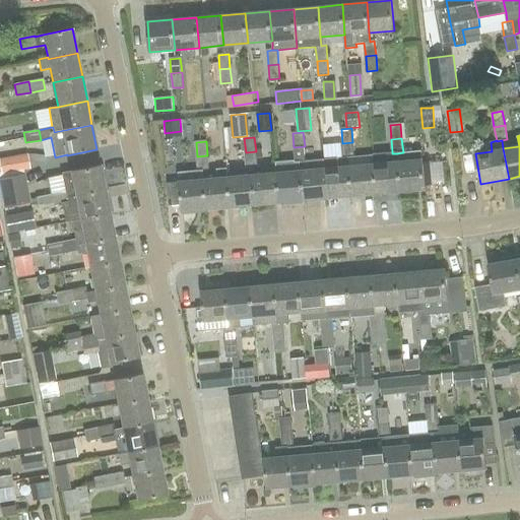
[(354,156),(352,142),(342,143),(343,157),(349,157),(354,156)]
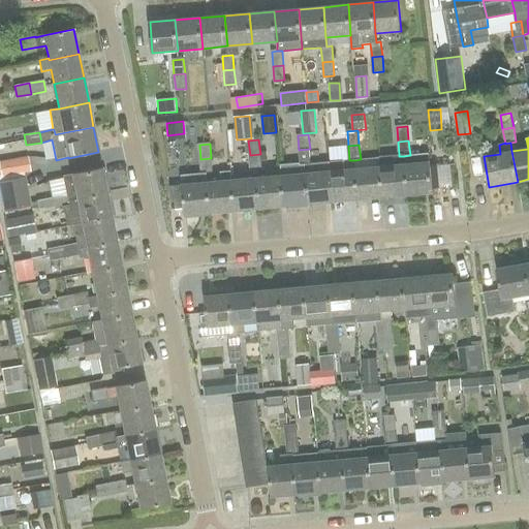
[(334,201),(332,176),(331,162),(311,164),(310,149),(299,150),(301,162),(301,165),(305,164),(306,174),(307,174),(309,204),(334,201)]
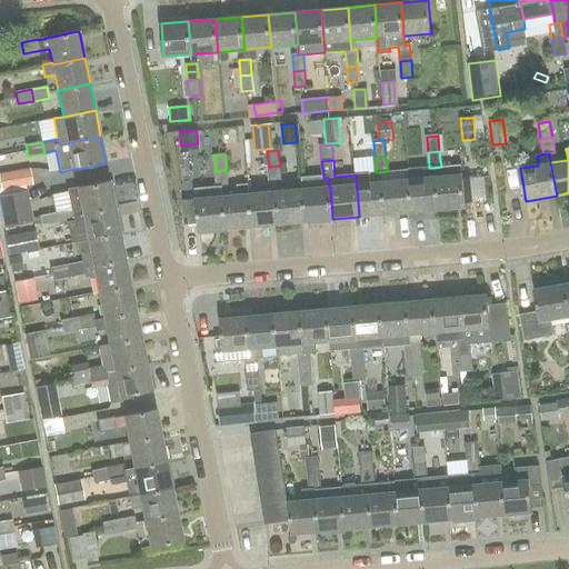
[(281,181),(280,166),(269,167),(270,182),(281,181)]
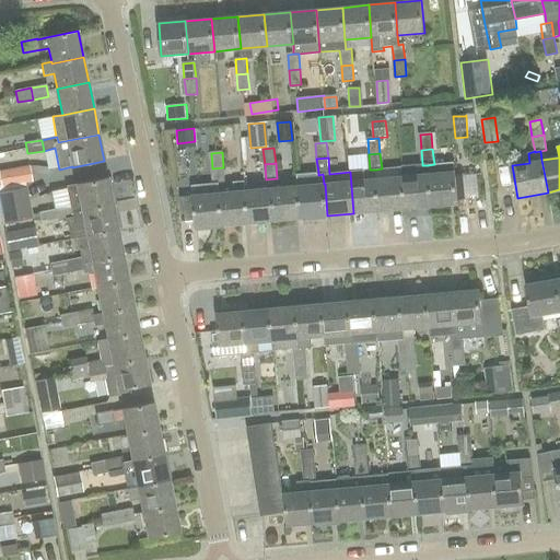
[(403,176),(406,209),(432,207),(429,174),(428,165),(422,165),(422,163),(401,165),(403,176)]
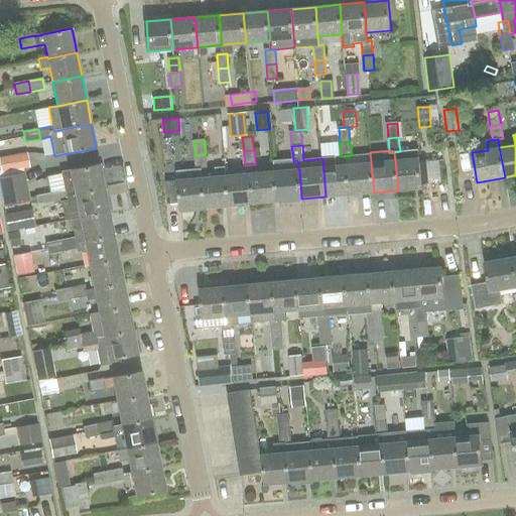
[(30,168),(27,152),(0,157),(0,159),(3,174),(30,168)]
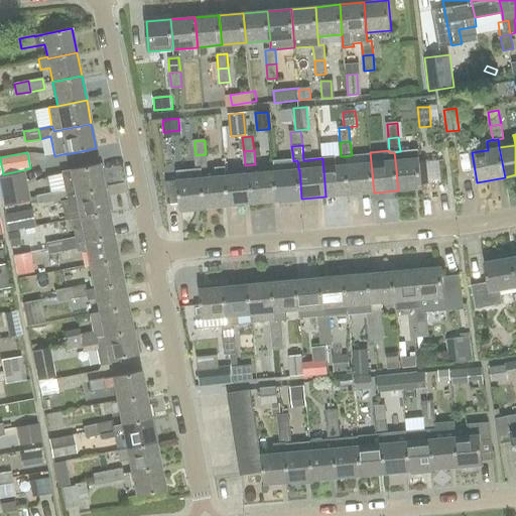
[(207,168),(206,154),(196,155),(197,169),(202,169),(207,168)]
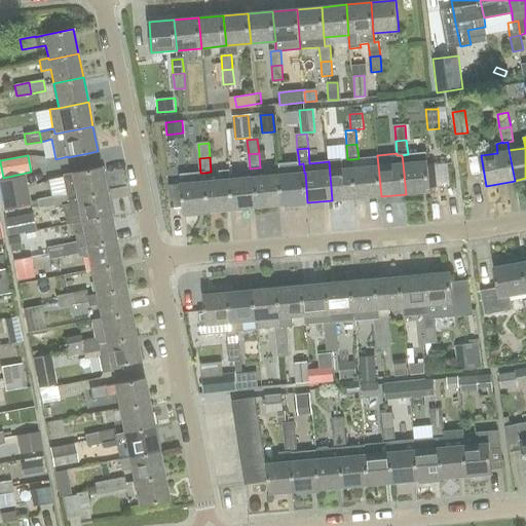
[(357,198),(353,167),(354,167),(353,159),(347,159),(329,161),(330,175),(332,200),(357,198)]
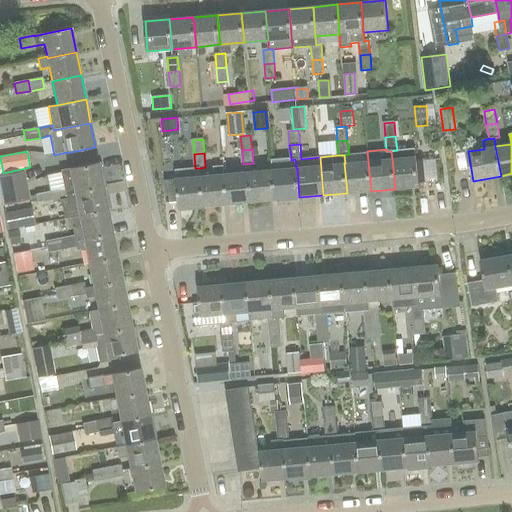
[(299,197),(297,168),(296,168),(295,159),(291,160),(291,157),(272,159),(273,170),(275,199),(276,203),(291,202),(291,198),(299,197)]
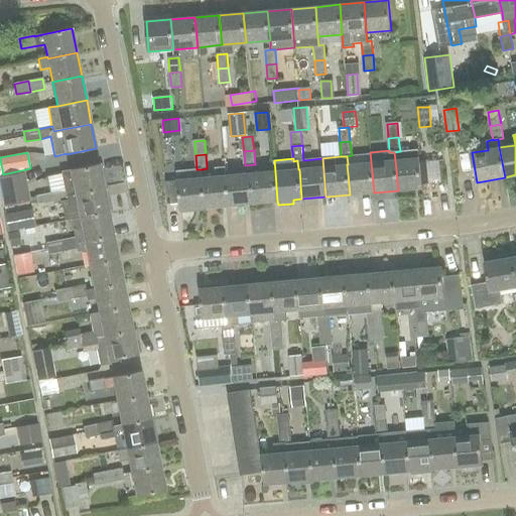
[(422,187),(419,158),(395,160),(398,190),(422,187)]
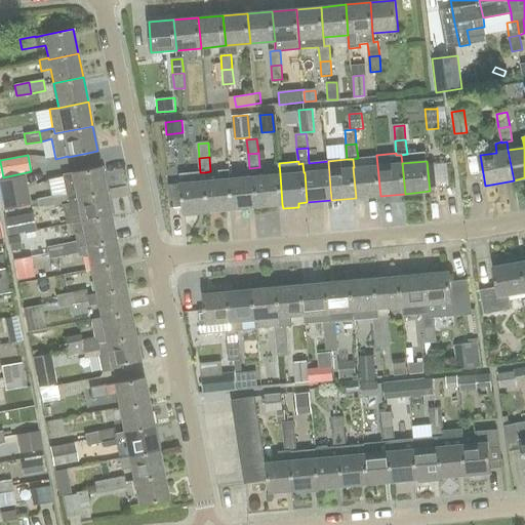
[(377,165),(354,167),(353,167),(356,198),(380,196),(377,165)]
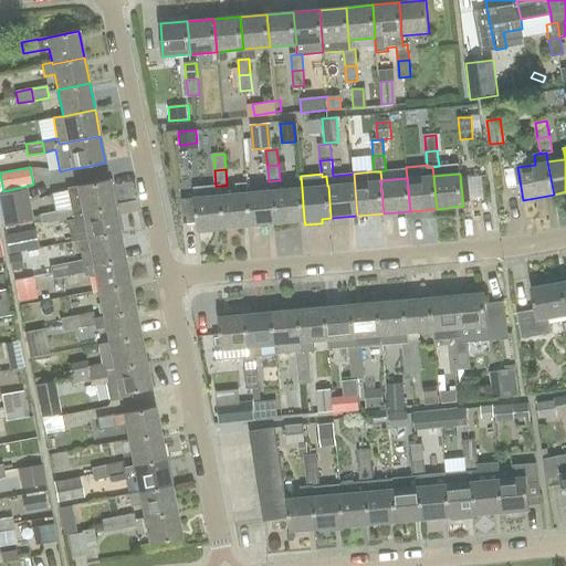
[(118,202),(115,189),(111,190),(109,179),(67,188),(71,209),(73,216),(82,213),(82,212),(114,207),(114,203),(118,202)]
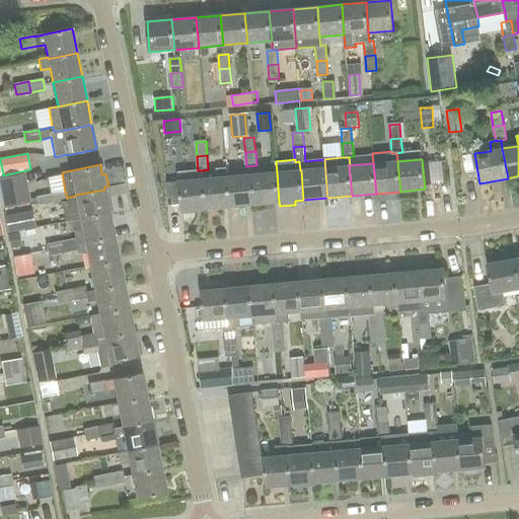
[(231,207),(228,176),(227,176),(226,168),(216,169),(217,177),(204,178),(206,209),(231,207)]
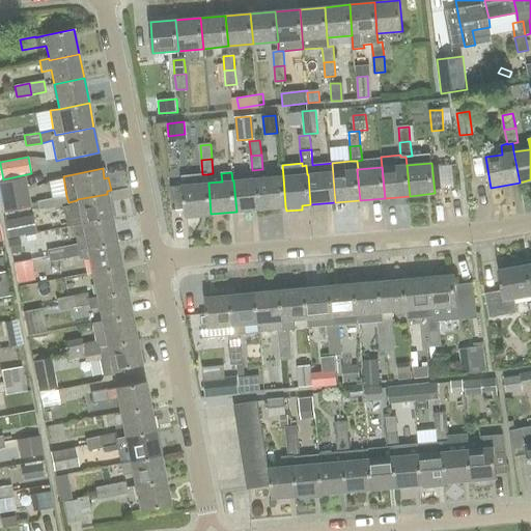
[(211,214),(208,183),(207,174),(202,174),(183,176),(186,219),(201,218),(201,215),(211,214)]
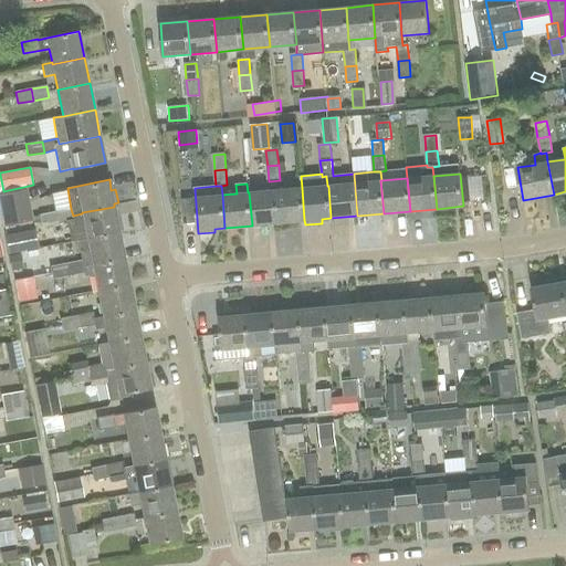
[(304,220),(302,188),(275,190),(279,223),(304,220)]
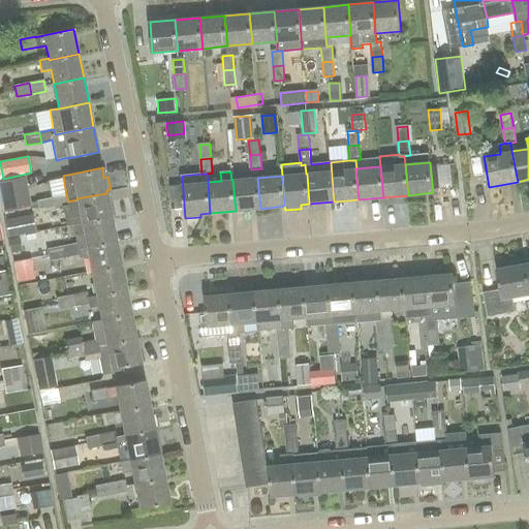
[(24,177),(0,182),(0,183),(5,210),(30,205),(24,177)]
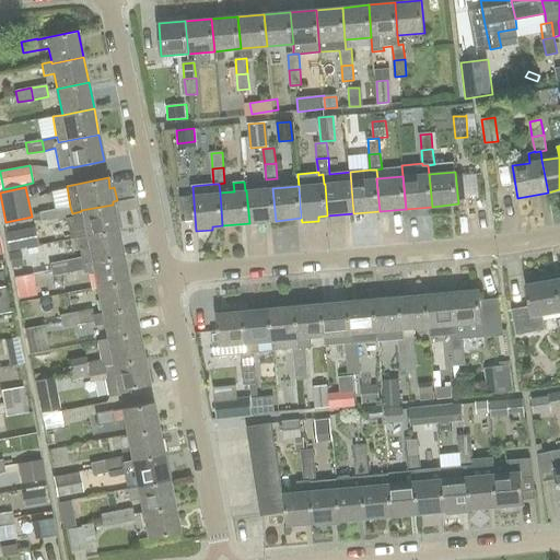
[(276,221),(272,188),(246,190),(249,223),(276,221)]
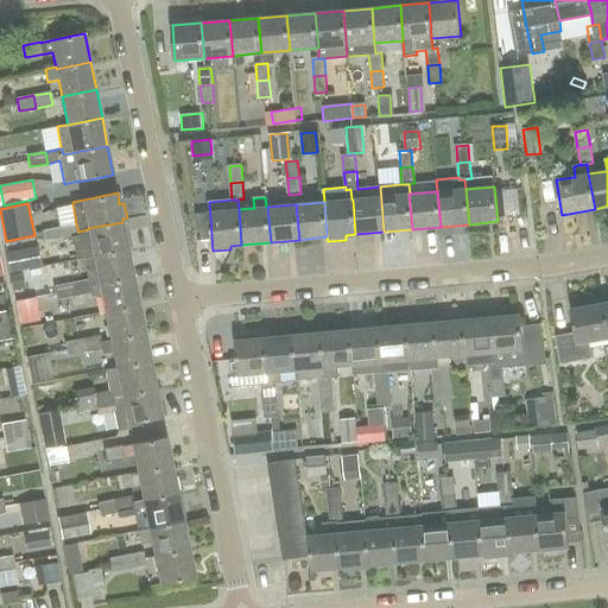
[(128,249),(122,222),(88,228),(88,229),(78,232),(76,225),(59,228),(62,240),(78,236),(81,245),(92,242),(94,255),(94,257),(128,249)]
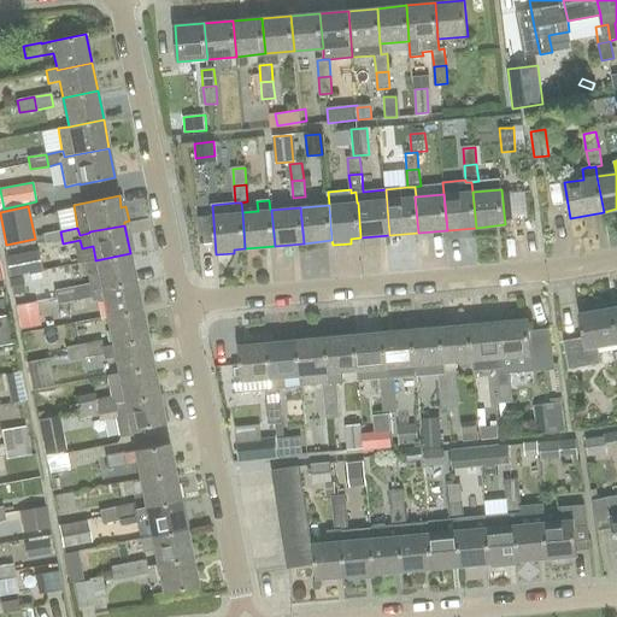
[(63,244),(60,231),(43,235),(46,247),(63,244)]
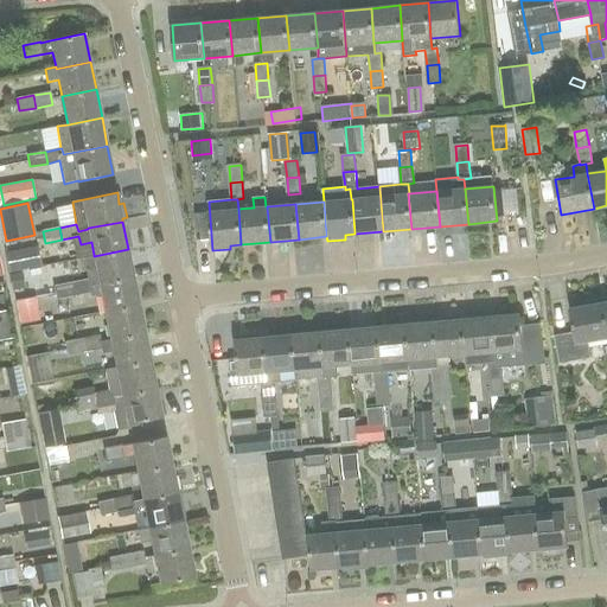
[(37,268),(32,248),(5,253),(8,272),(10,273),(13,273),(24,270),(37,268)]
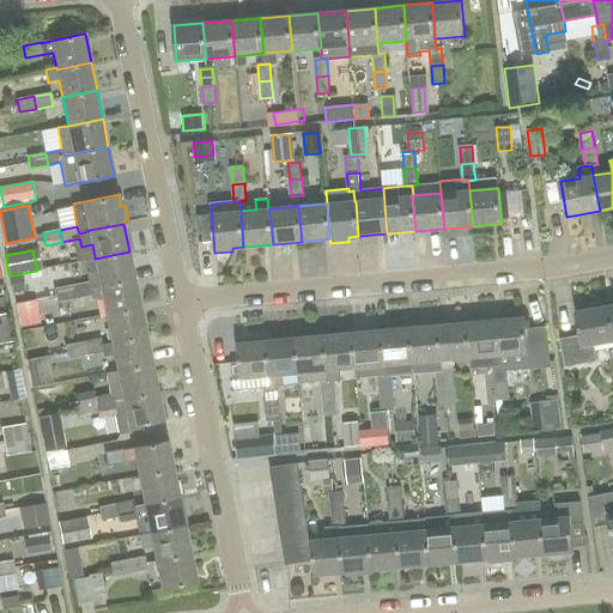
[(135,280),(129,252),(95,259),(95,258),(84,259),(86,273),(97,271),(101,286),(135,280)]
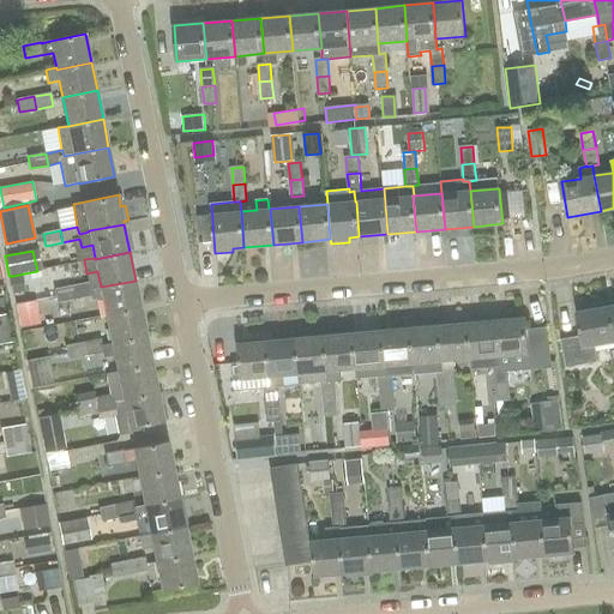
[(17,294),(28,293),(24,274),(13,276),(17,294)]
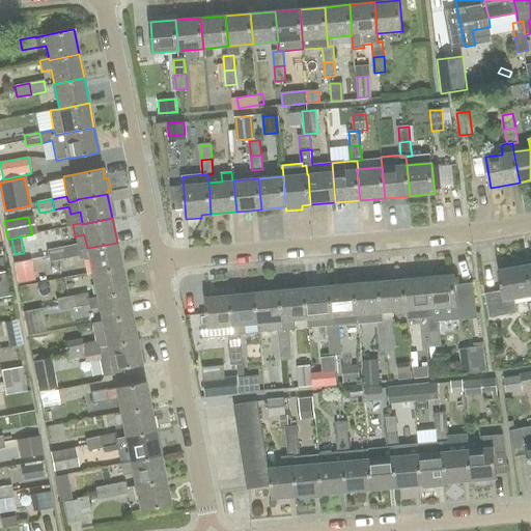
[(122,267),(117,243),(87,248),(78,250),(77,245),(62,248),(64,258),(79,255),(80,259),(89,258),(92,273),(122,267)]
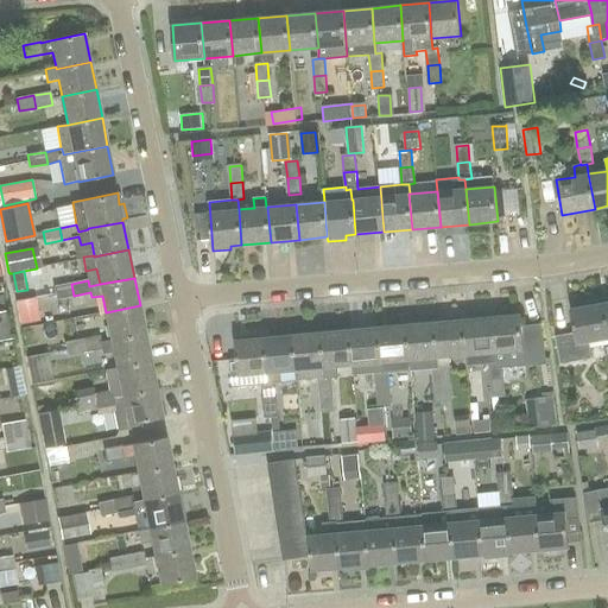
[(74,296),(71,284),(55,287),(57,299),(74,296)]
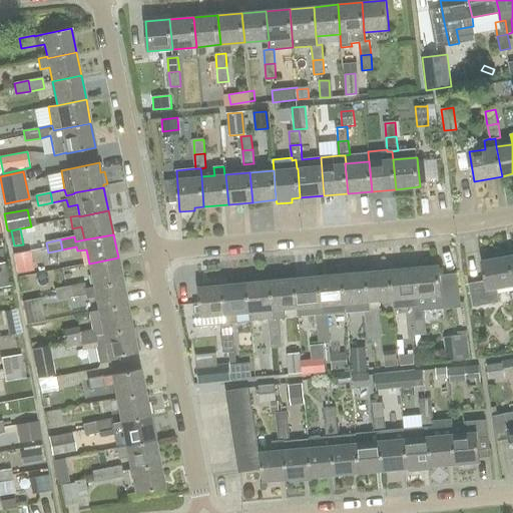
[(15,254),(18,273),(34,270),(31,251),(15,254)]
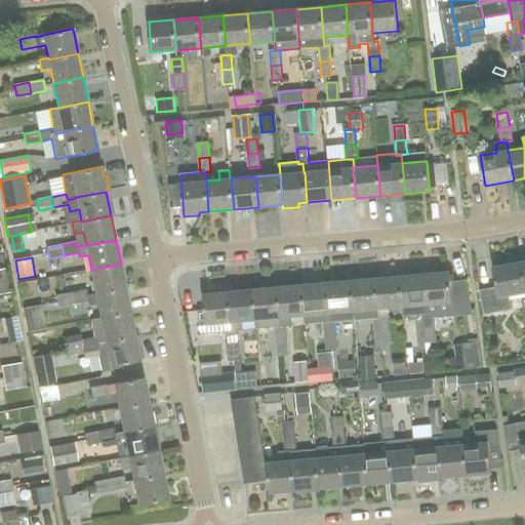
[(524,284),(521,263),(520,257),(505,260),(506,265),(493,268),(496,287),(480,290),(484,314),(511,310),(509,295),(524,291),(524,284)]
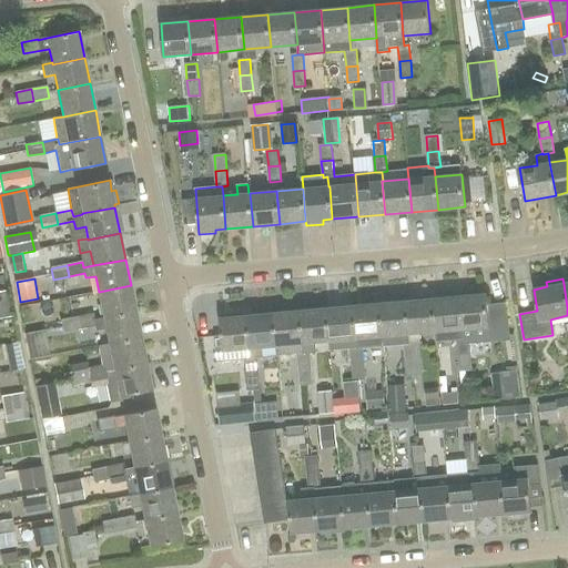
[(135,312),(131,285),(99,292),(103,317),(135,312)]
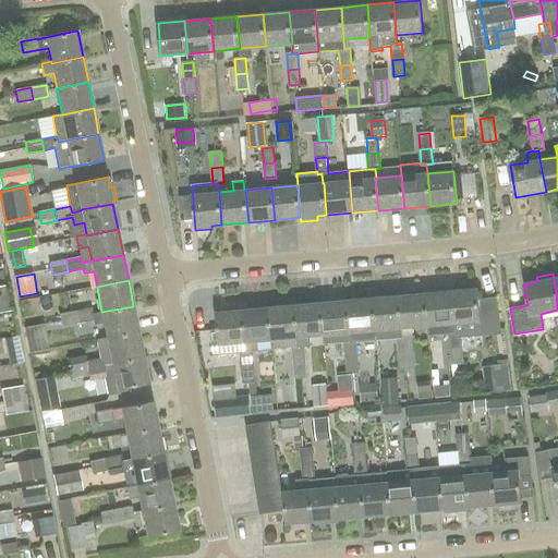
[(501,335),(497,298),(478,299),(478,289),(451,291),(455,324),(455,332),(460,332),(461,338),(501,335)]
